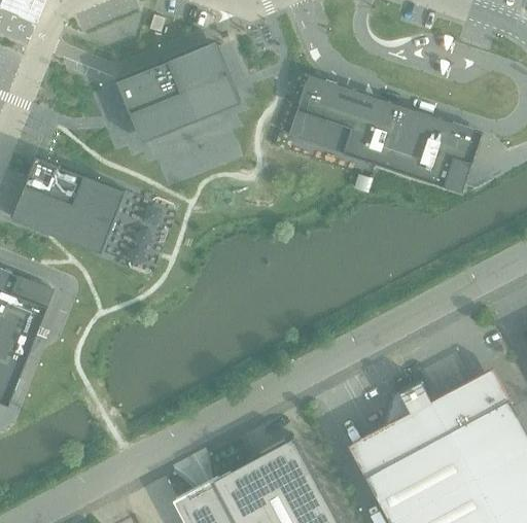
[(46,1),(44,0),(1,0),(0,4),(0,7),(36,25),(46,1)]
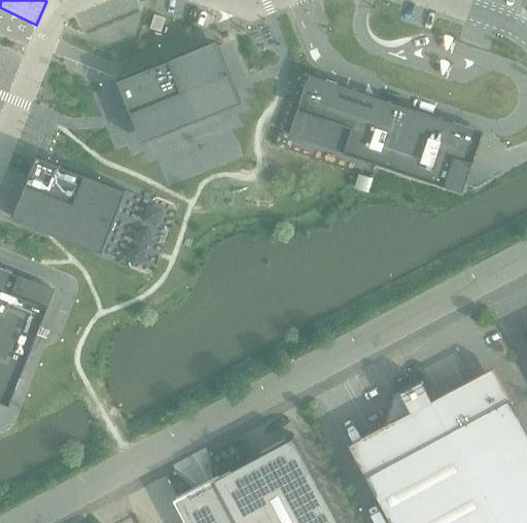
[(153,19),(149,33),(161,36),(161,34),(165,23),(153,19)]
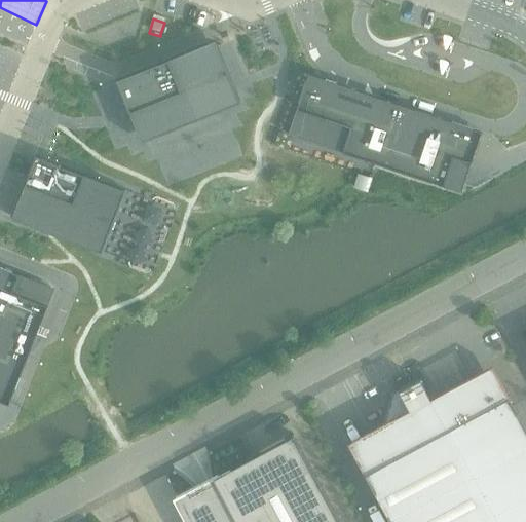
[(215,43),(115,83),(121,97),(128,116),(141,146),(217,115),(239,106),(235,95),(217,49),(215,43)]
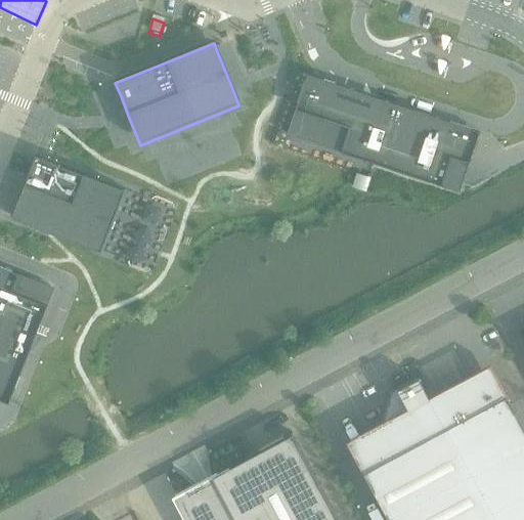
[(289,128),(286,137),(295,140),(295,139),(299,141),(373,166),(373,167),(420,182),(420,181),(459,195),(461,187),(460,186),(462,178),(464,179),(468,166),(469,166),(475,147),(474,147),(477,140),(439,128),(440,123),(431,120),(430,124),(416,120),(391,112),(392,106),(346,91),(344,96),(311,85),(305,104),(296,130),(289,128)]
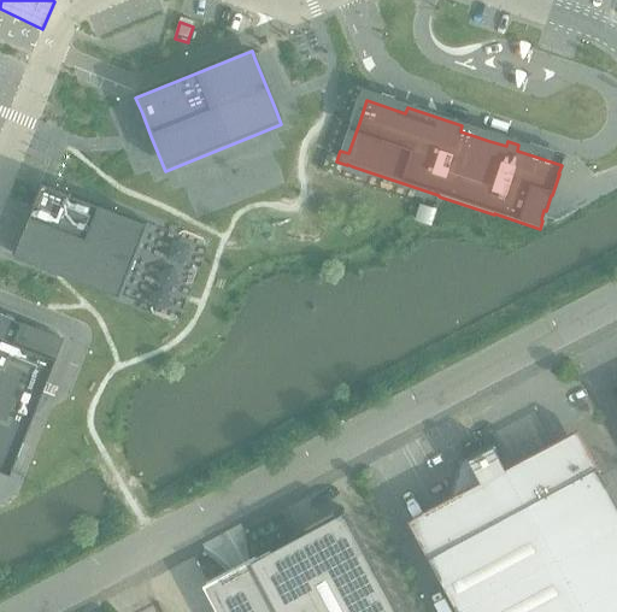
[(41,186),(12,259),(117,300),(127,276),(133,260),(145,227),(41,186)]
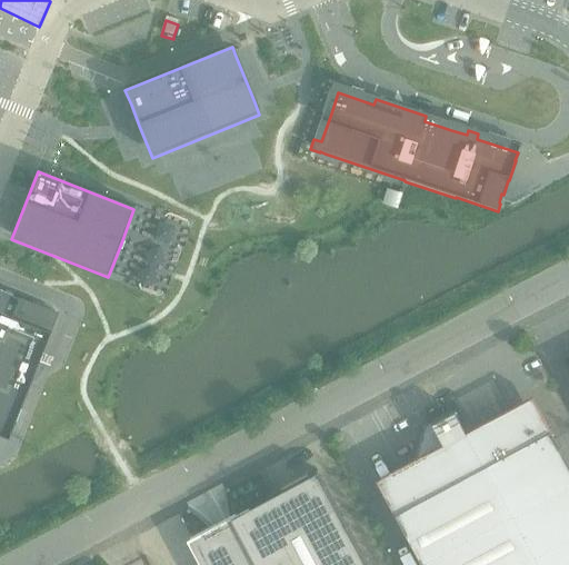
[(0,429),(8,433),(23,394),(28,383),(31,384),(36,373),(33,372),(55,316),(33,307),(33,306),(1,294),(1,295),(0,294),(0,429)]
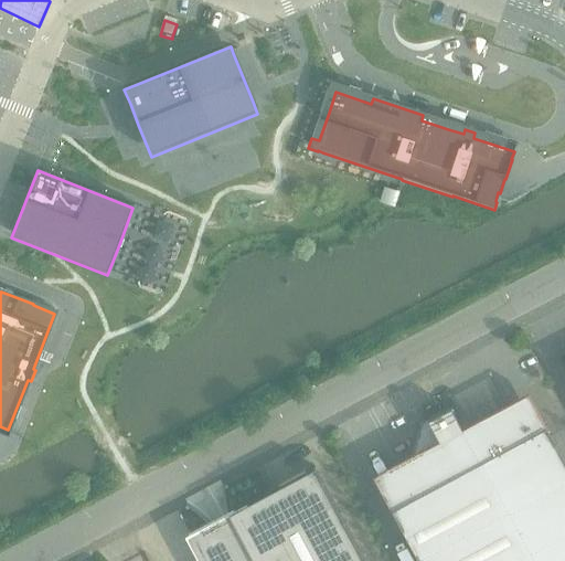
[(450,411),(422,426),(412,458),(373,479),(394,519),(412,553),(416,560),(564,560),(564,466),(528,397),(461,432),(450,411)]
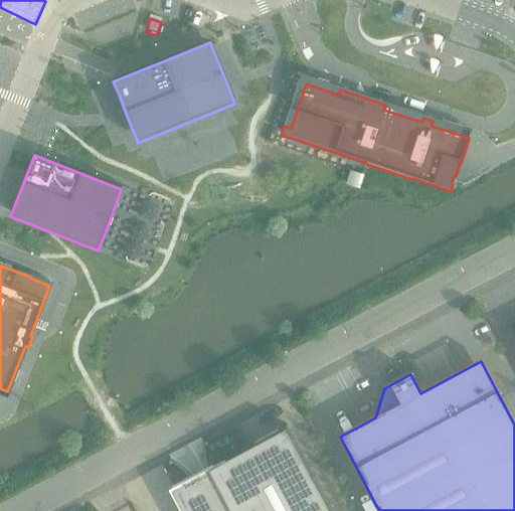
[(332,510),(287,429),(173,490),(184,510),(332,510)]
